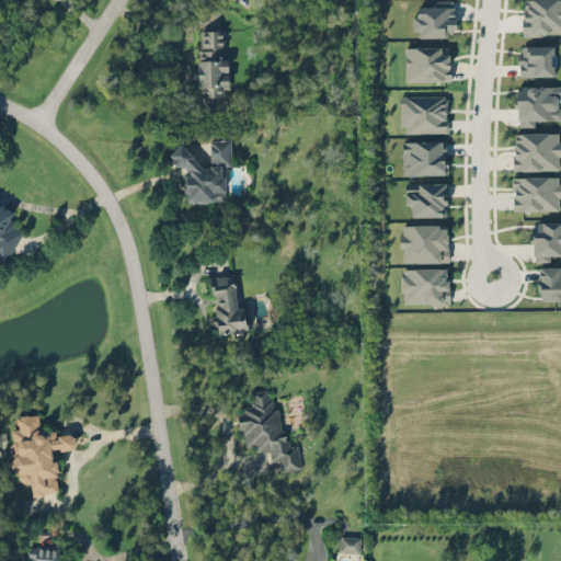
[(416,36),(455,35),(454,0),(442,0),(436,0),(436,7),(415,7),(416,36)]
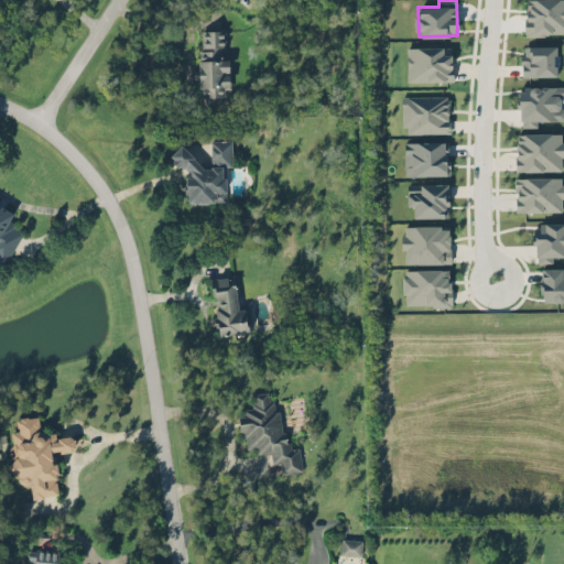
[(563,0),(525,0),(527,34),(563,33),(563,0)]
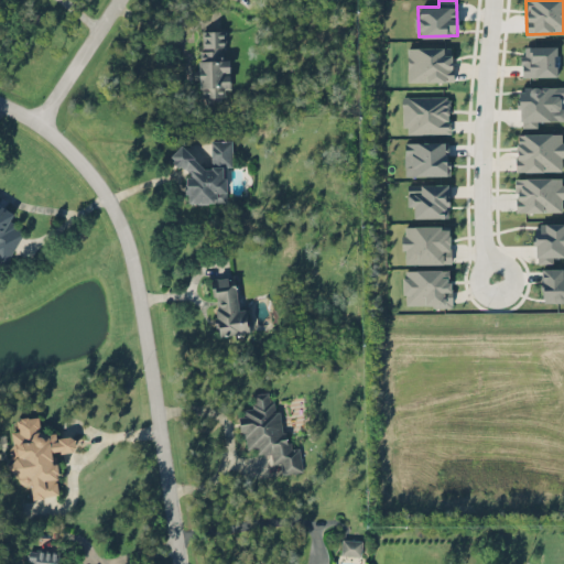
[(229,89),(230,55),(224,55),(225,30),(201,30),(199,100),(220,100),(220,89),(229,89)]
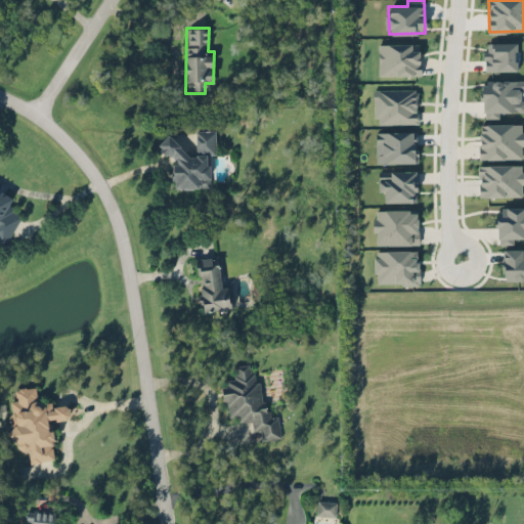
[(517,42),(485,43),(485,71),(517,71),(517,42)]
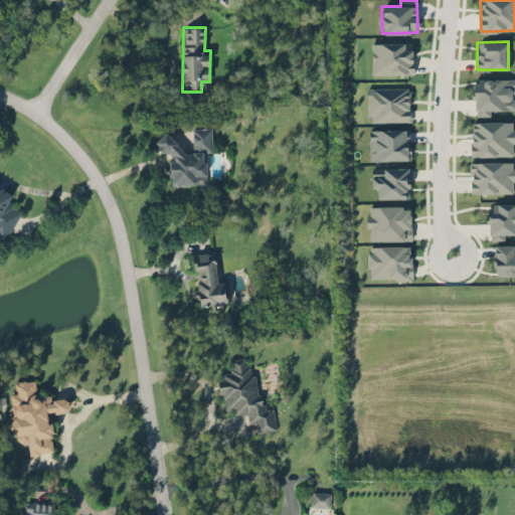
[(372,74),(413,73),(412,42),(371,43),(372,74)]
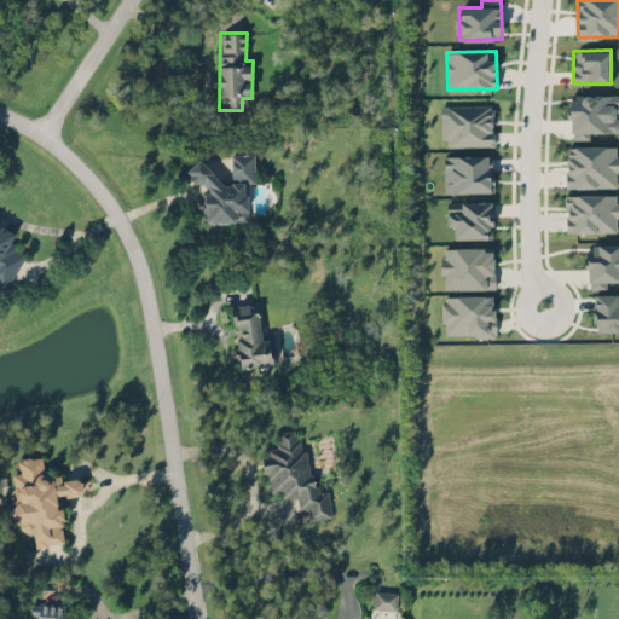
[(618,131),(618,109),(618,108),(618,94),(570,96),(571,139),(590,139),(590,132),(618,131)]
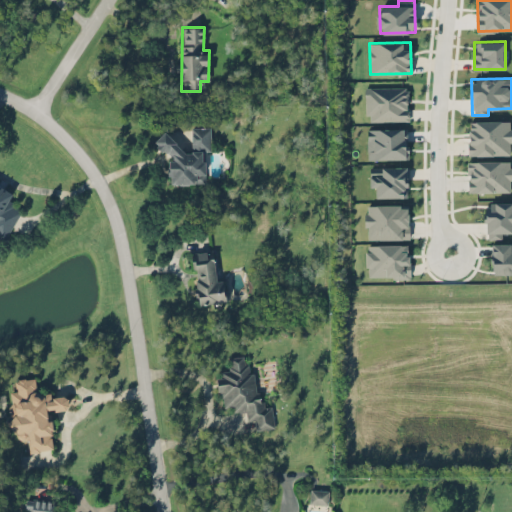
[(366,120),(408,121),(409,87),(366,87),(366,120)]
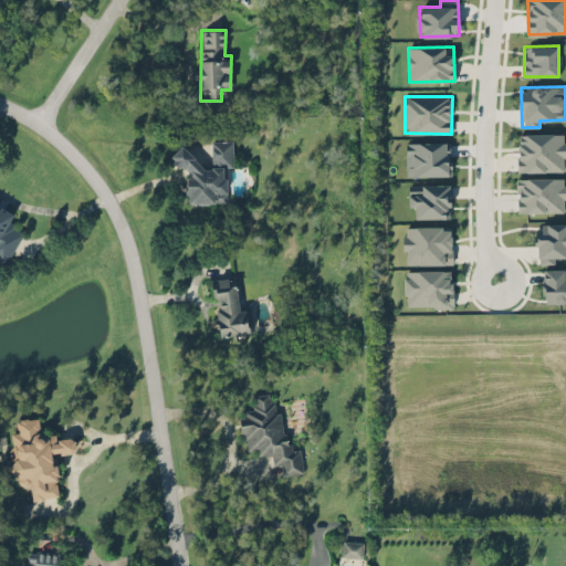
[(517,171),(565,171),(565,134),(519,133),(517,171)]
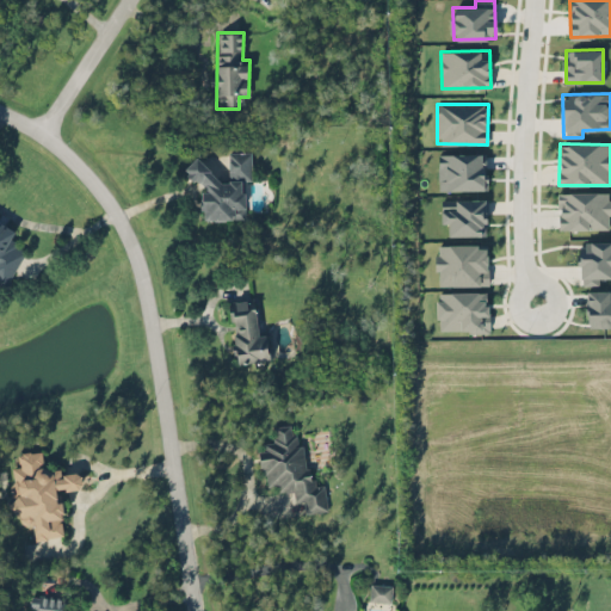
[(202,218),(244,218),(244,179),(252,179),(252,150),(228,150),(228,177),(207,177),(207,160),(186,160),(186,180),(202,179),(202,218)]
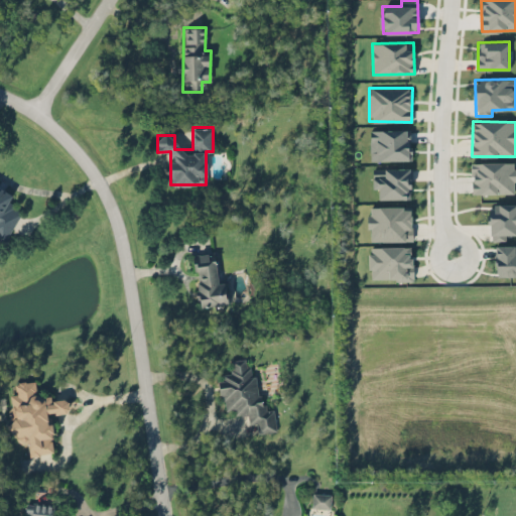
[(370,130),(371,161),(410,160),(410,129),(370,130)]
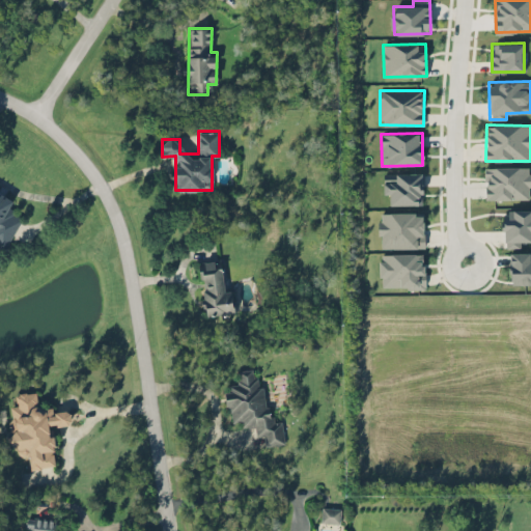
[(485,199),(529,198),(529,188),(530,187),(530,174),(530,166),(485,167),(485,199)]
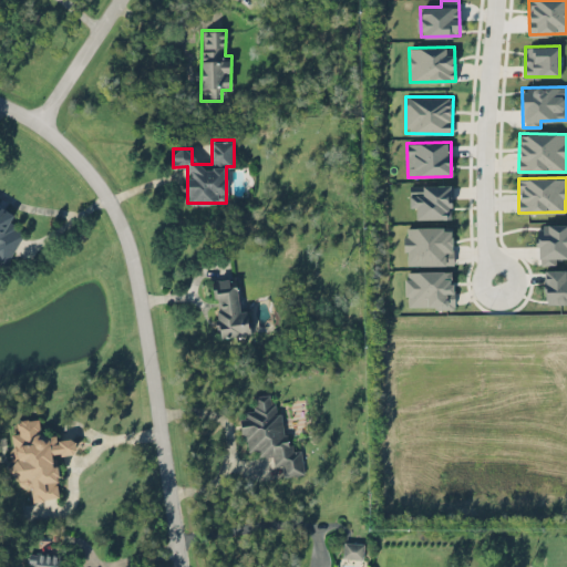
[(452,218),(451,184),(409,185),(410,207),(415,207),(416,218),(452,218)]
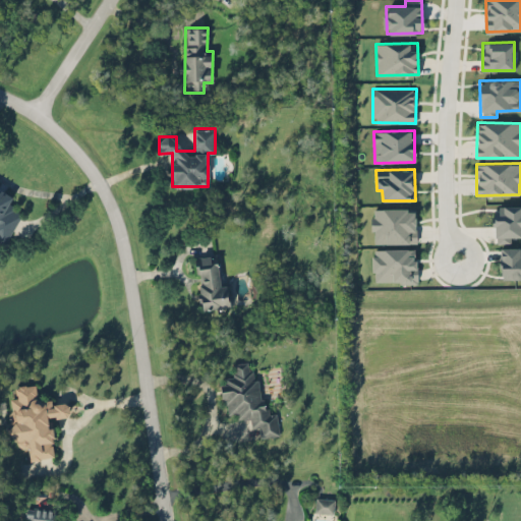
[(0,245),(3,247),(23,213),(8,205),(13,195),(0,187),(0,245)]
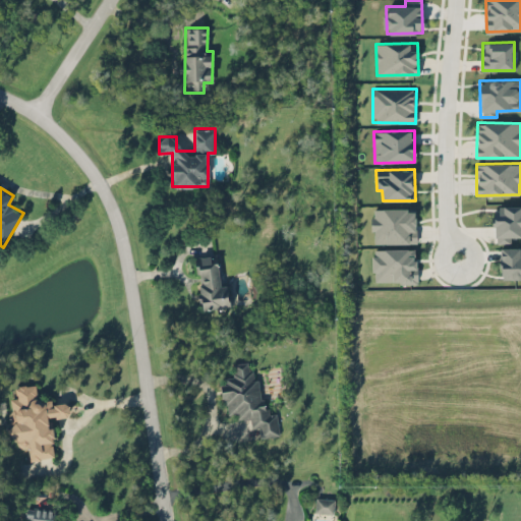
[(520,206),(495,207),(495,243),(511,243),(511,237),(520,236),(520,206)]
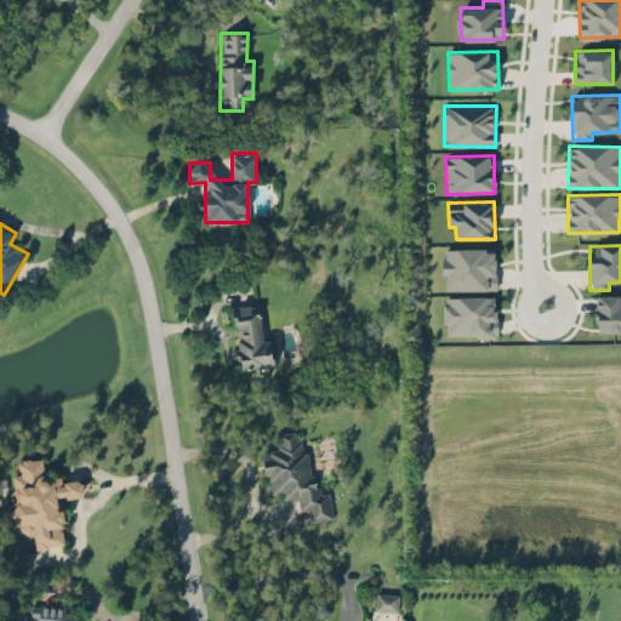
[(445,290),(496,289),(495,248),(444,249),(445,290)]
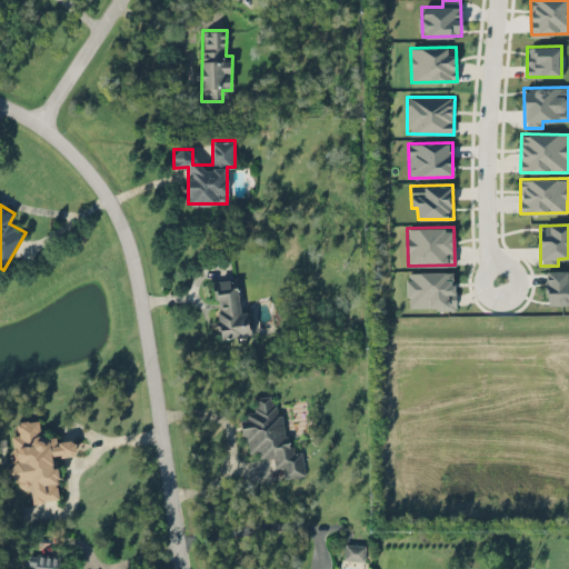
[(568,303),(568,270),(547,270),(548,305),(568,303)]
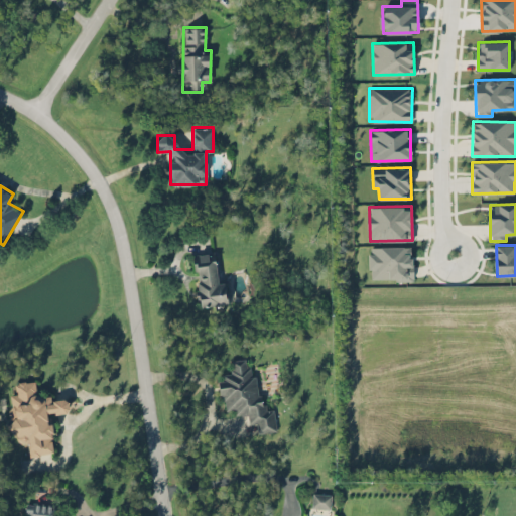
[(412,246),(370,246),(370,279),(413,278),(412,246)]
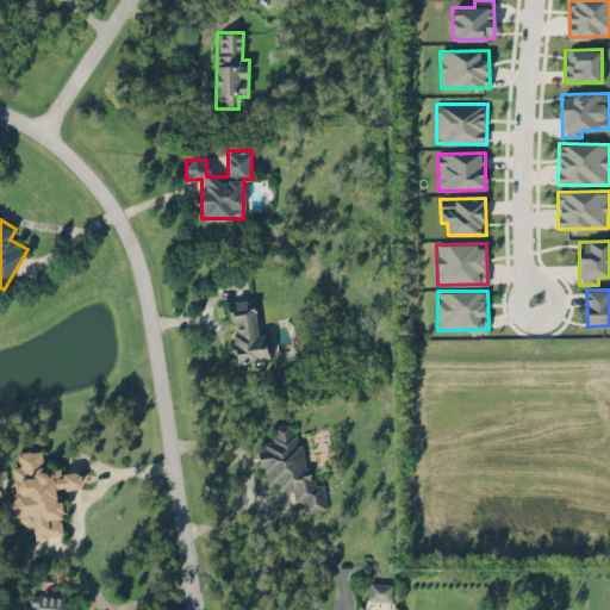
[(229,300),(236,362),(268,359),(266,332),(257,334),(253,298),(229,300)]
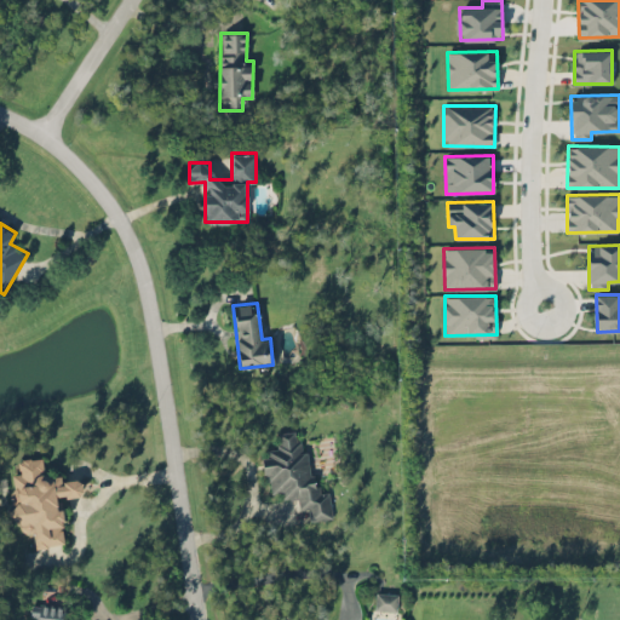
[(331,518),(329,492),(311,493),(305,430),(277,432),(280,451),(264,452),(268,497),(298,494),(299,510),(309,509),(309,520),(331,518)]
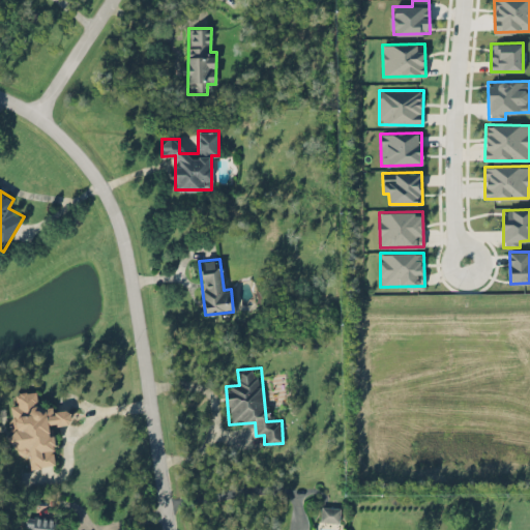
[(54,466),(53,423),(71,422),(70,407),(37,409),(37,390),(17,391),(17,404),(9,404),(11,443),(18,443),(19,453),(28,453),(29,467),(54,466)]
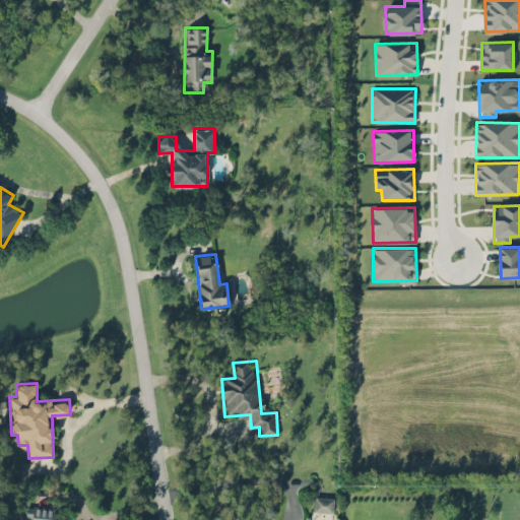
[(333,496),(314,496),(314,511),(333,511),(333,496)]
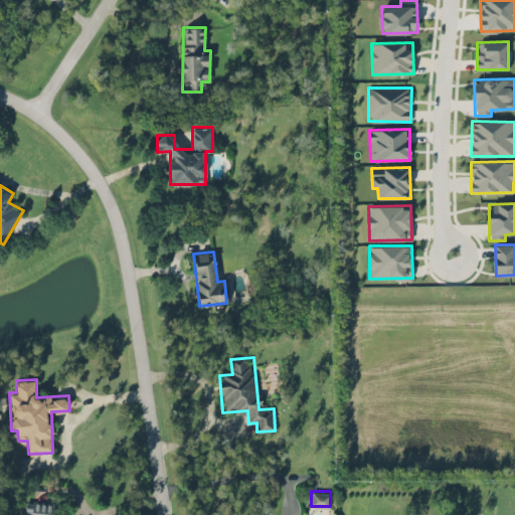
[(53,514),(54,503),(27,502),(26,514),(53,514)]
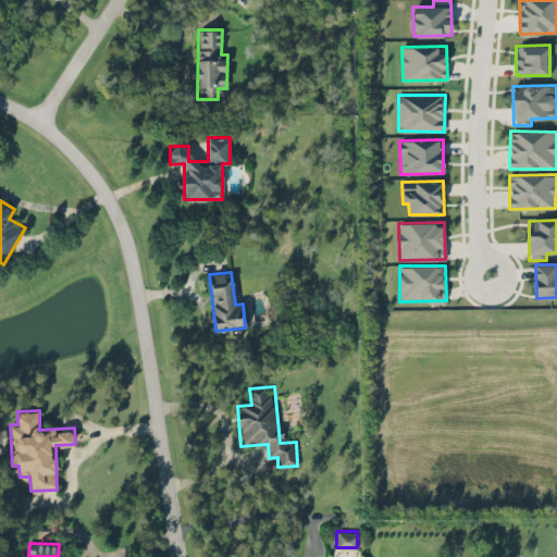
All buildings are outlined.
